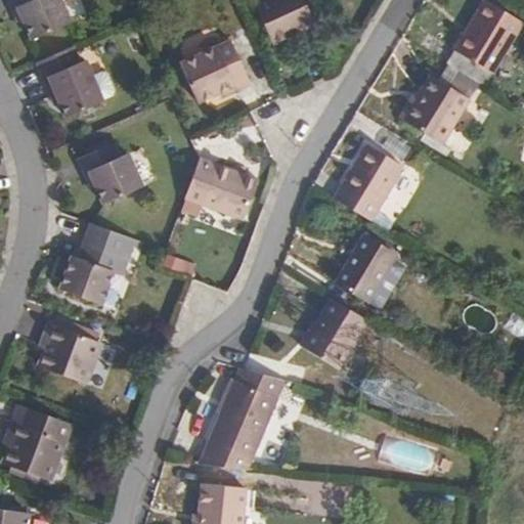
[(7,0),(12,9),(18,7),(24,22),(33,41),(72,24),(60,0),(7,0)]
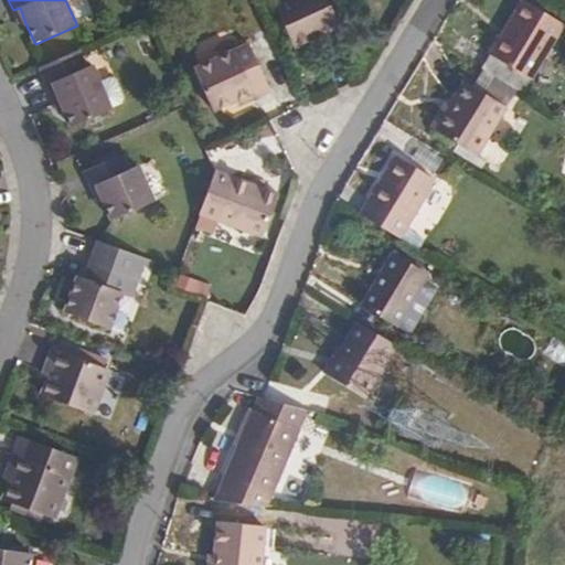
[(286,0),(277,4),(295,41),(309,33),(312,42),(342,29),(329,0),(286,0)]
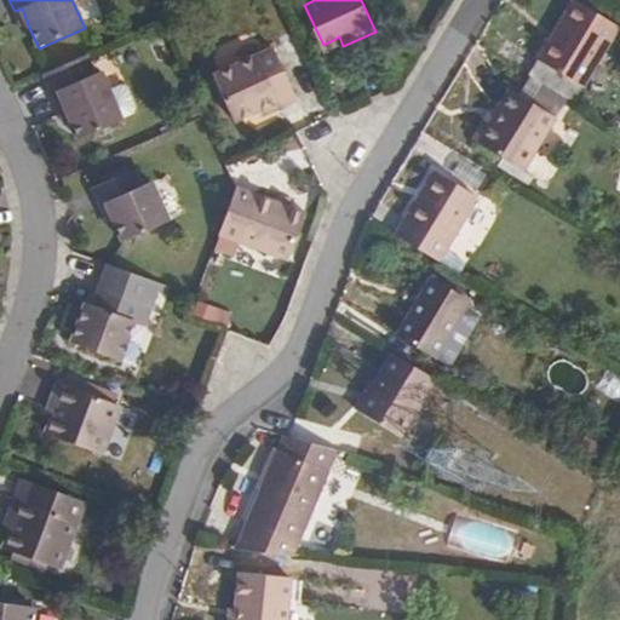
[(577,0),(530,78),(574,103),(619,28),(577,0)]
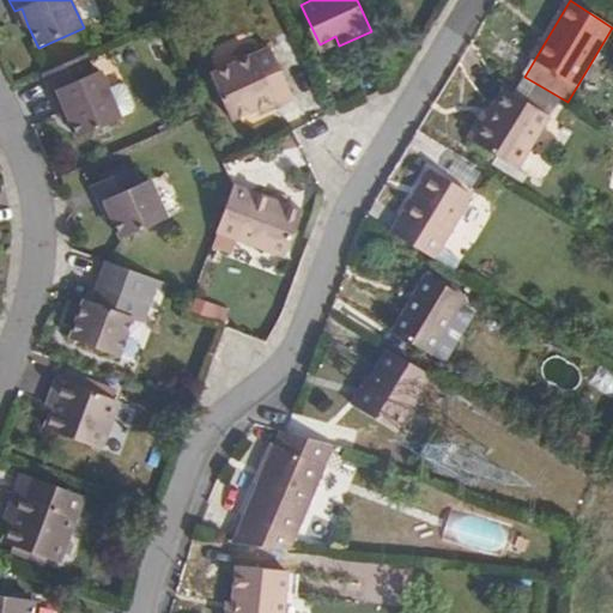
[(22,8),(14,11),(20,28),(28,25),(22,8)]
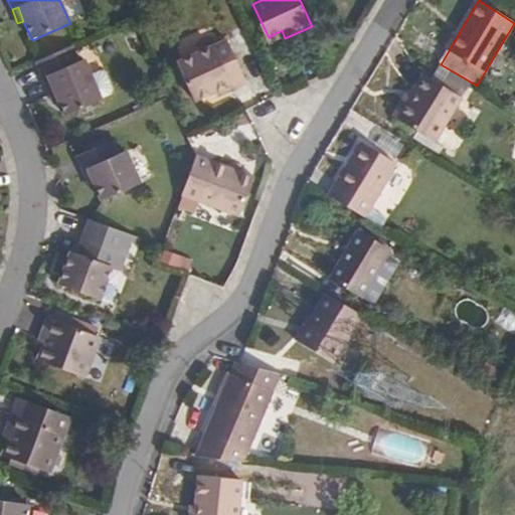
[(282,30),(269,37),(272,45),(285,38),(282,30)]
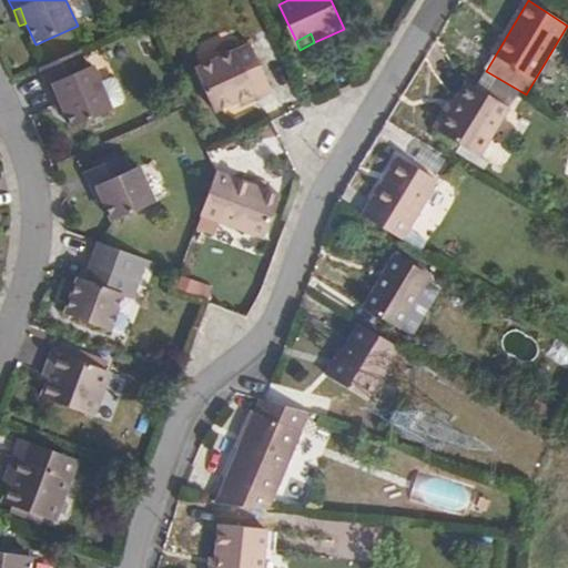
[(211,114),(239,102),(254,94),(259,100),(274,92),(253,44),(192,73),(211,114)]
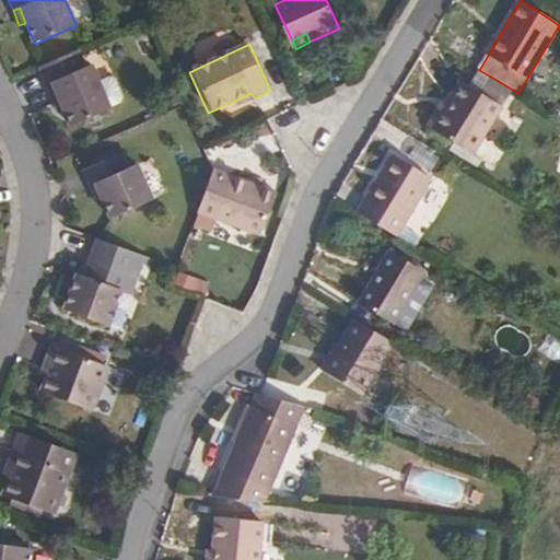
[(47,88),(57,108),(62,107),(65,114),(73,129),(112,112),(112,111),(100,85),(93,69),(88,71),(79,50),(39,68),(47,88)]
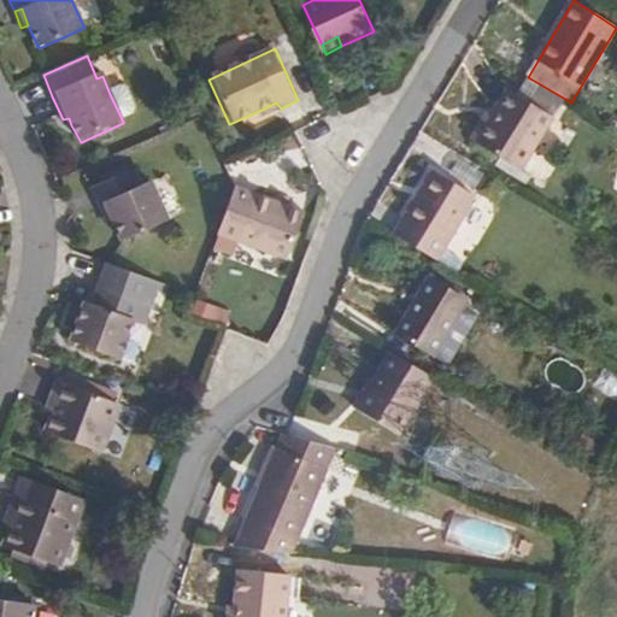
[(122,89),(110,94),(123,122),(134,118),(122,89)]
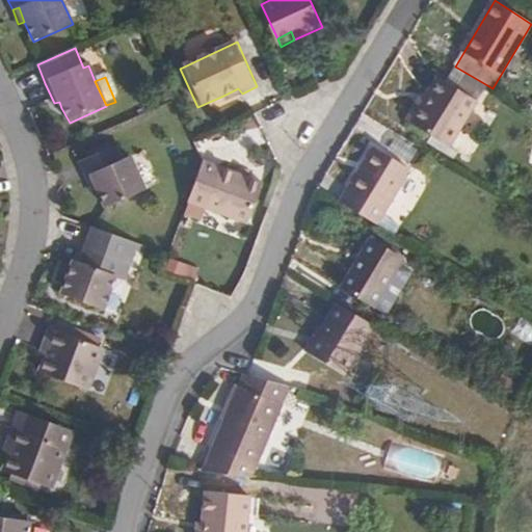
[(439,77),(408,128),(448,152),(479,102),(439,77)]
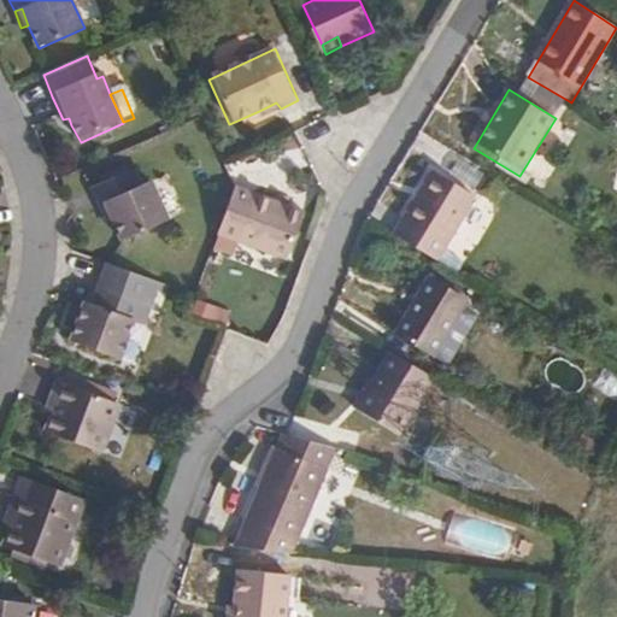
[(276,103),(259,111),(264,116),(281,109),(276,103)]
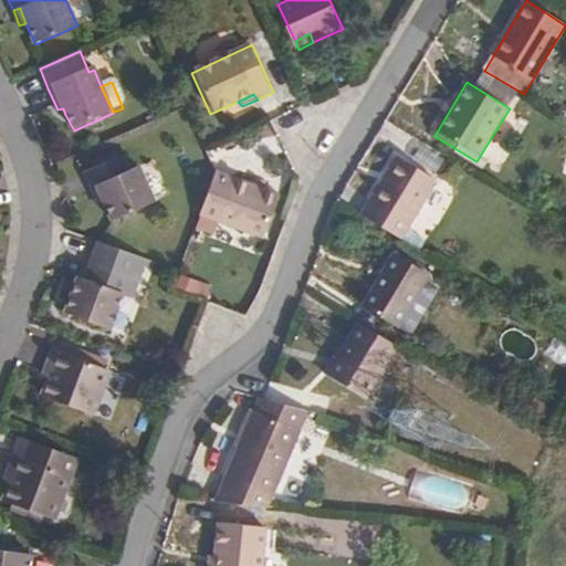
[(94,170),(85,174),(98,205),(104,202),(113,222),(148,207),(133,171),(125,174),(116,154),(93,166),(94,170)]
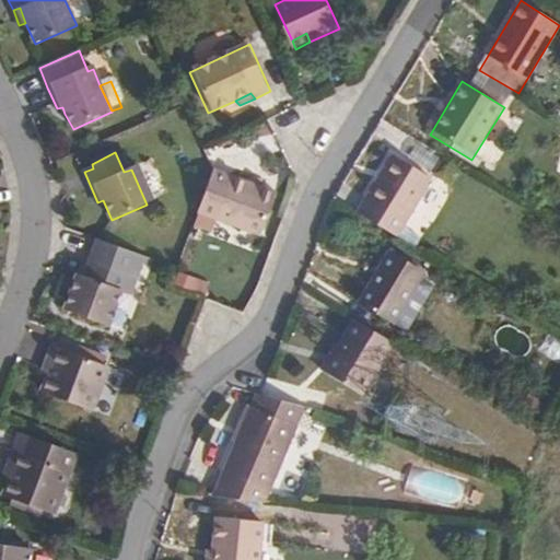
[(393,155),(357,213),(395,236),(431,178),(393,155)]
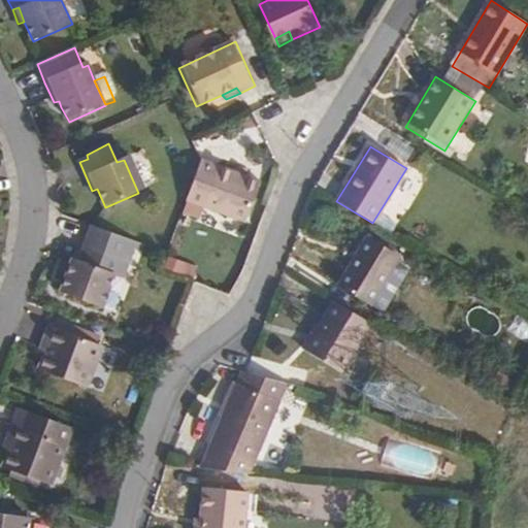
[(202,161),(188,200),(248,222),(259,190),(244,185),(245,176),(202,161)]
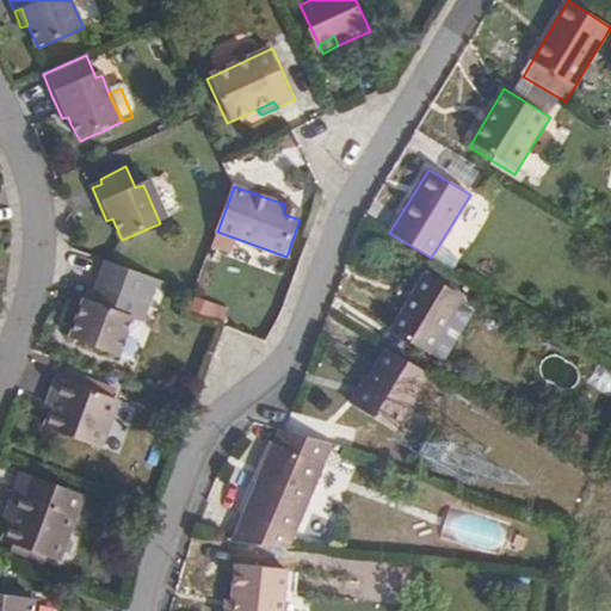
[(425,275),(390,331),(427,353),(462,297),(425,275)]
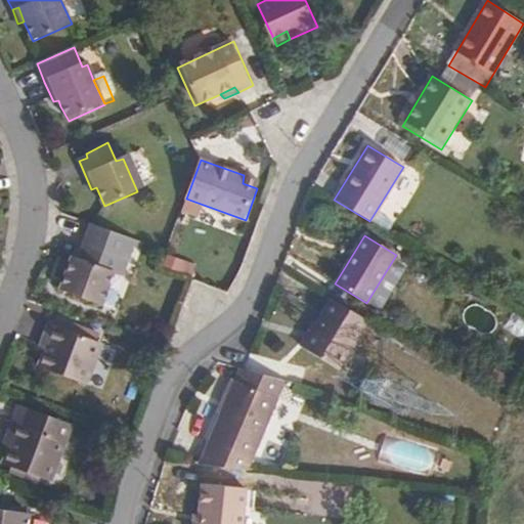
[(73,259),(60,292),(101,307),(119,260),(84,247),(79,260),(73,259)]
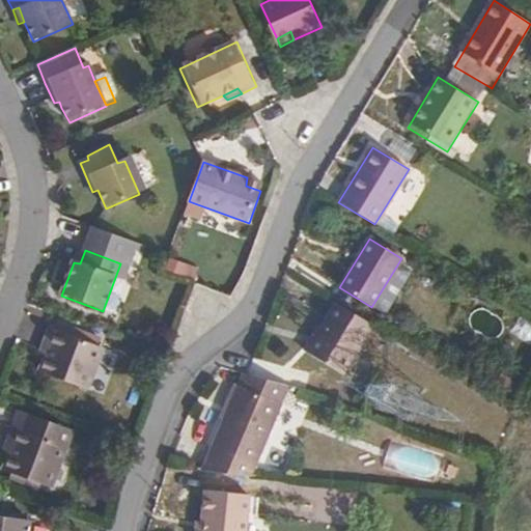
[(373,327),(337,304),(308,354),(343,374),(373,327)]
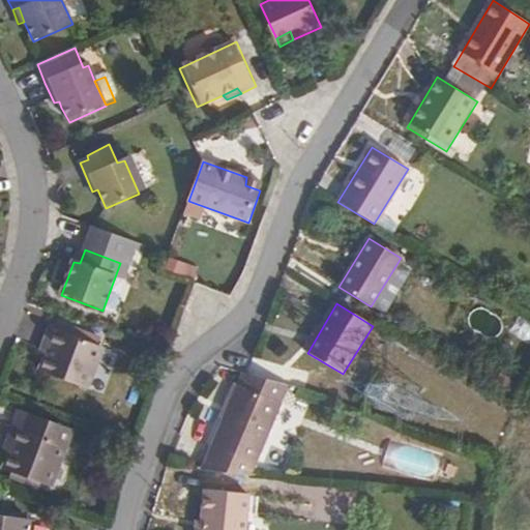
[(49,328),(42,345),(51,349),(47,358),(41,374),(86,390),(101,349),(49,328)]
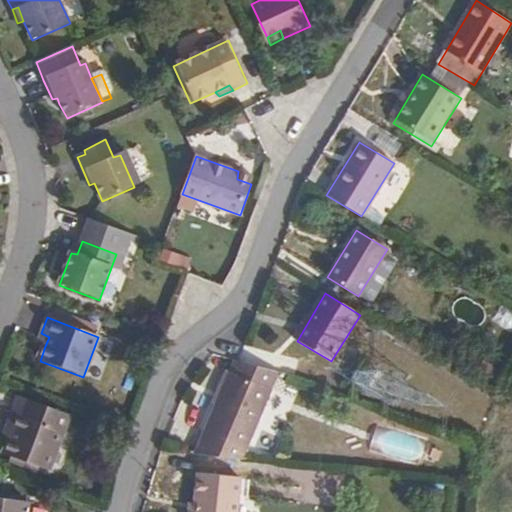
[(49,337),(41,333),(37,343),(45,346),(49,337)]
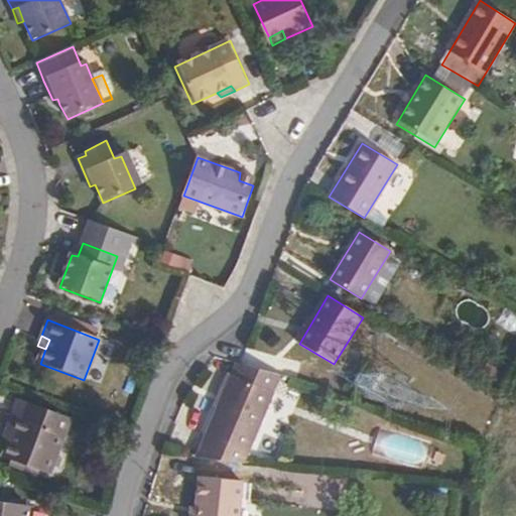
[(238,363),(228,390),(270,407),(283,376),(238,363)]
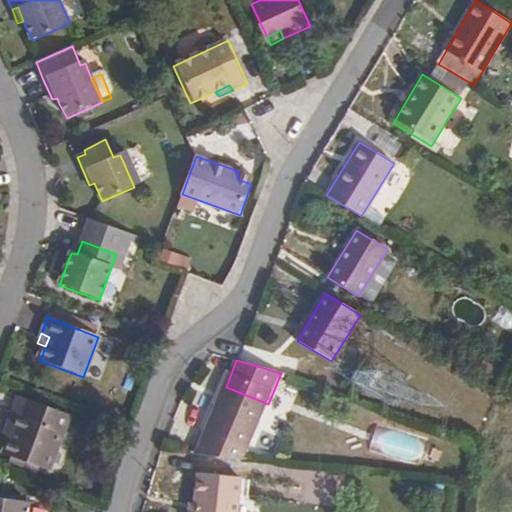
[(226,387),(197,456),(244,461),(268,404),(226,387)]
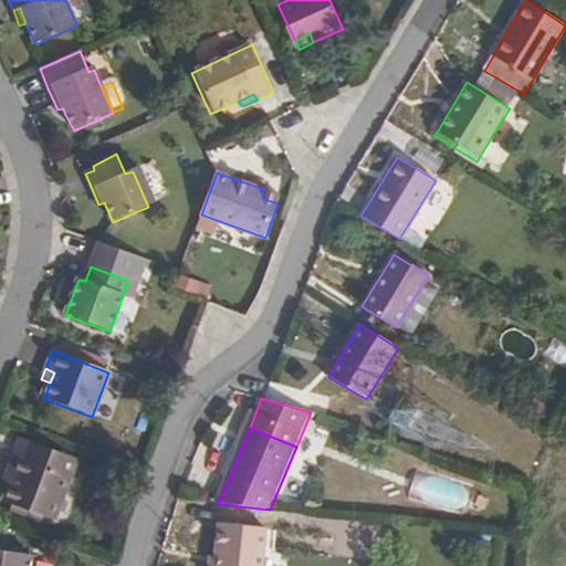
[(20,439),(7,474),(14,478),(11,485),(6,502),(54,520),(76,459),(20,439)]
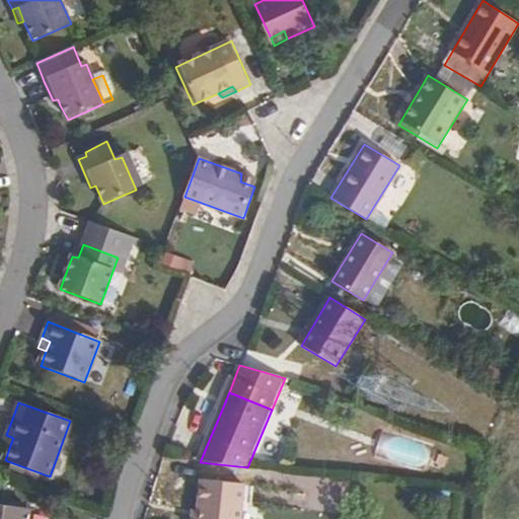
[(13,438),(6,435),(3,442),(10,445),(13,438)]
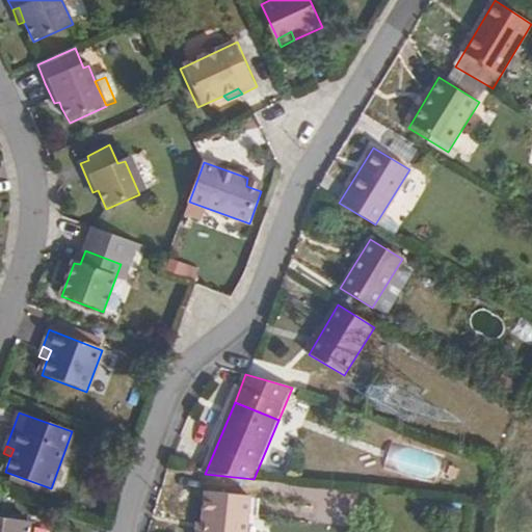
[(207,491),(202,531),(246,531),(250,497),(207,491)]
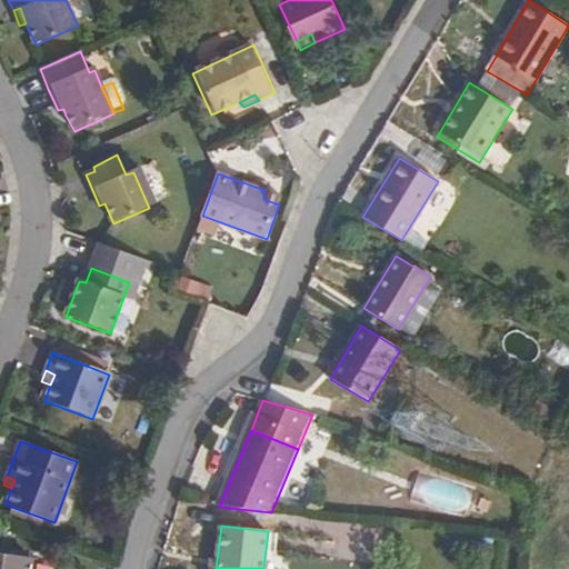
[(0,555),(0,568),(30,568),(32,559),(0,555)]
